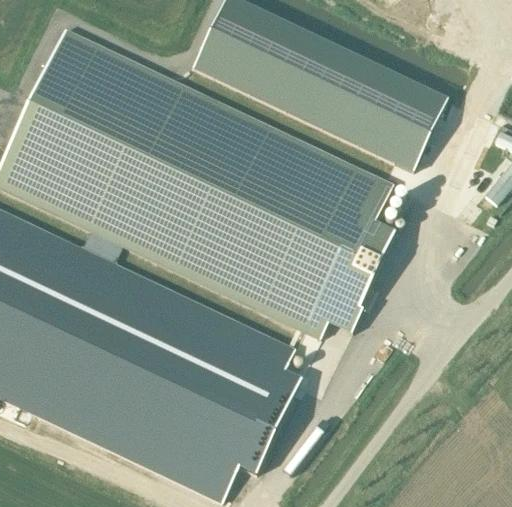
[(446,97),(240,0),(226,0),(194,68),(411,171),(446,97)]
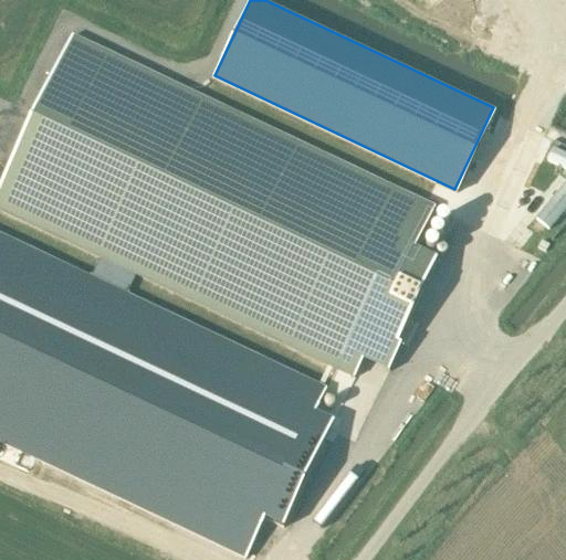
[(0,186),(0,205),(104,255),(355,373),(375,330),(398,340),(437,257),(415,246),(436,203),(73,32),(0,186)]
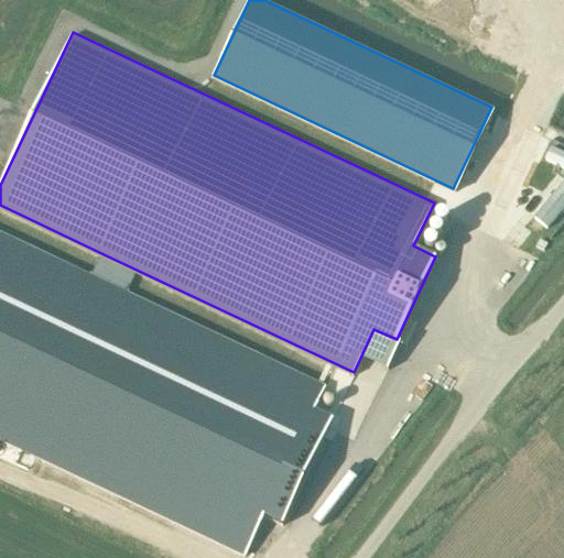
[(563,145),(555,142),(548,156),(563,163),(563,145)]
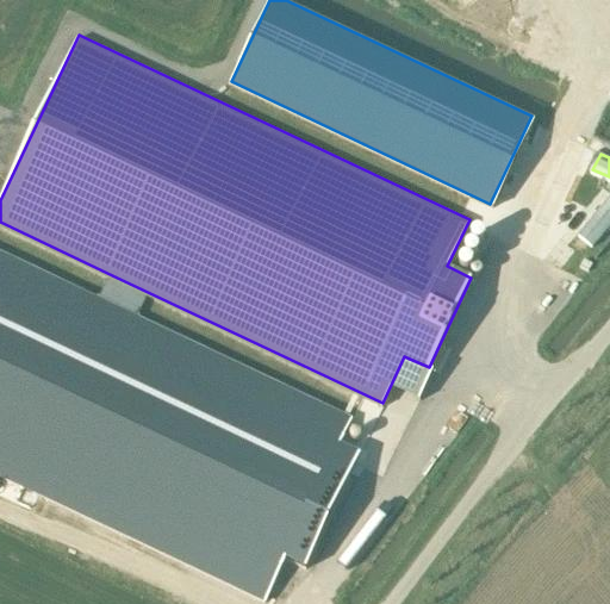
[(609,188),(579,228),(592,240),(609,217),(609,188)]
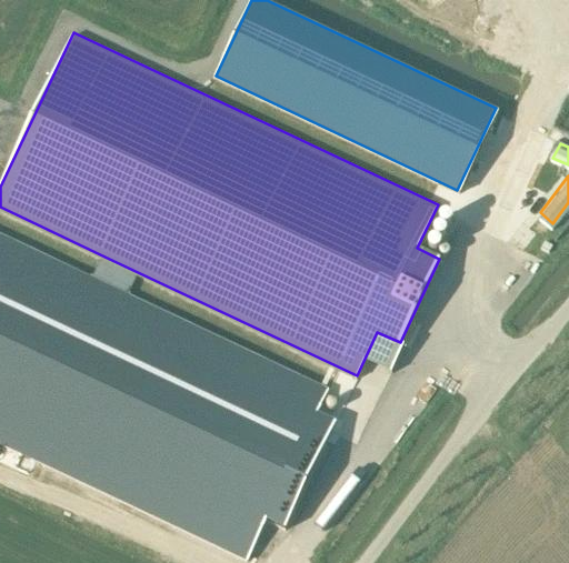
[(0,230),(0,440),(257,562),(266,562),(285,526),(309,538),(352,448),(328,436),(347,395),(0,230)]
